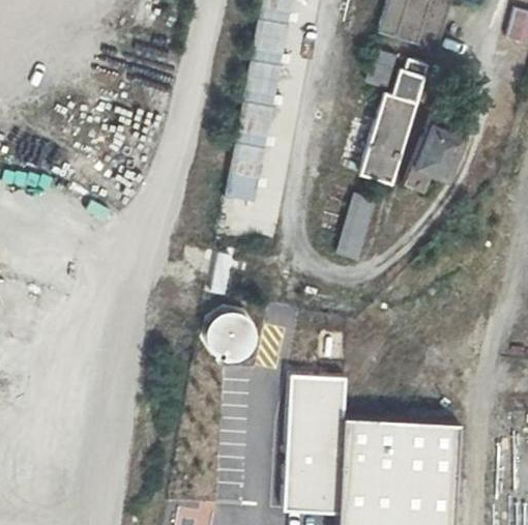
[(291,0),(261,0),(225,198),(254,203),(291,0)]
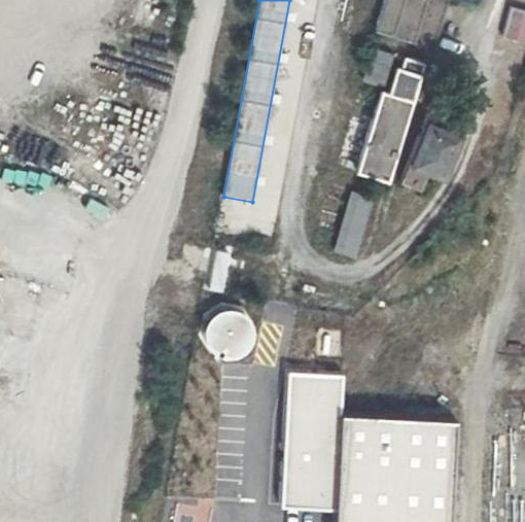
[(455,0),(387,0),(377,35),(439,54),(455,0)]
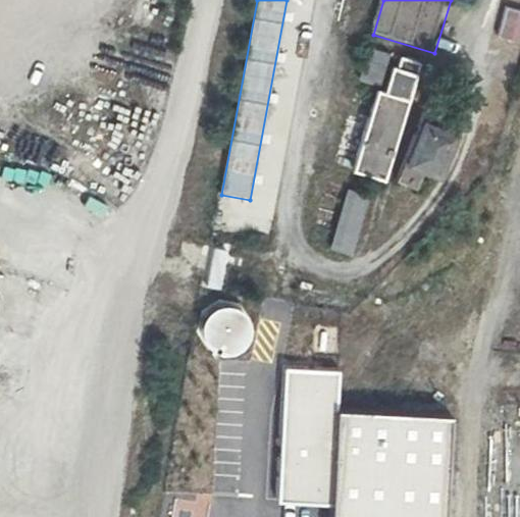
[(519,12),(504,8),(496,39),(519,45),(519,12)]
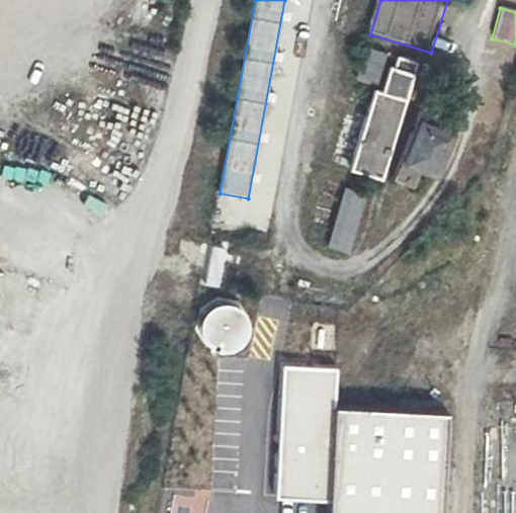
[(355,171),(385,180),(420,66),(389,57),(355,171)]
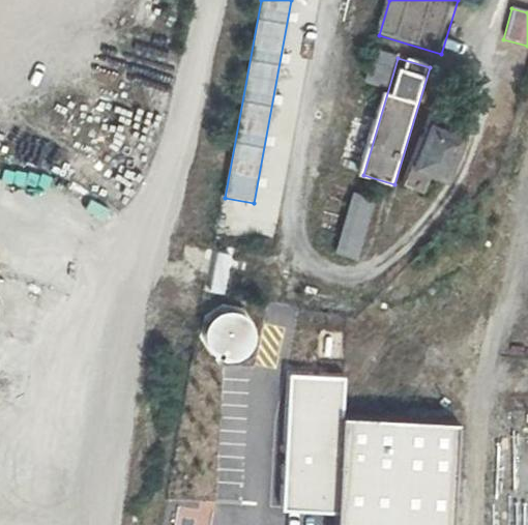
[(440,99),(405,186),(430,197),(438,178),(453,184),(471,138),(457,132),(465,110),(440,99)]
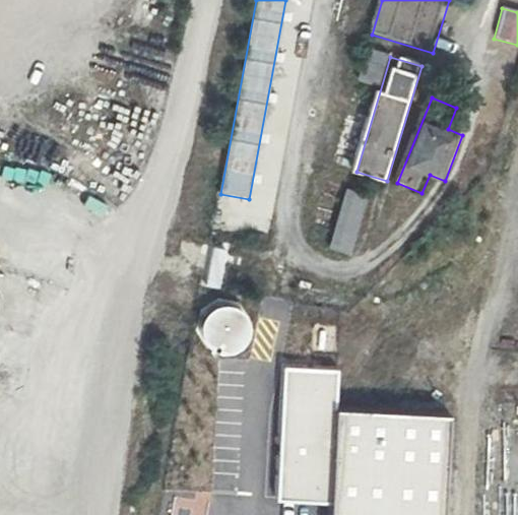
[(367,198),(345,192),(330,249),(351,255),(367,198)]
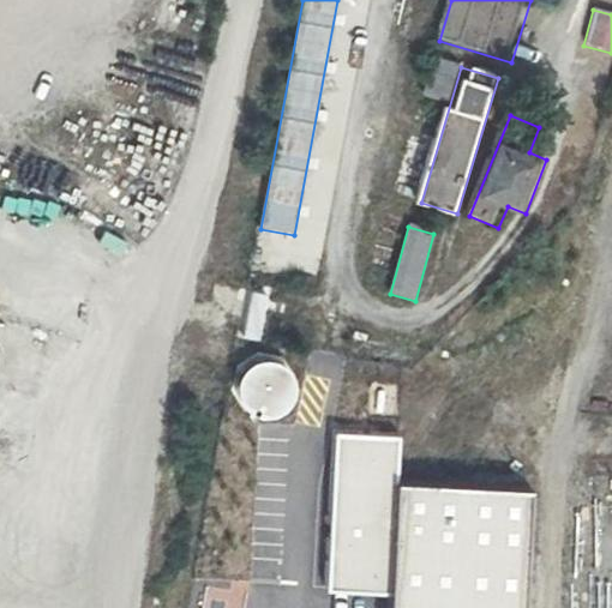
[(267,296),(245,294),(239,339),(259,343),(267,296)]
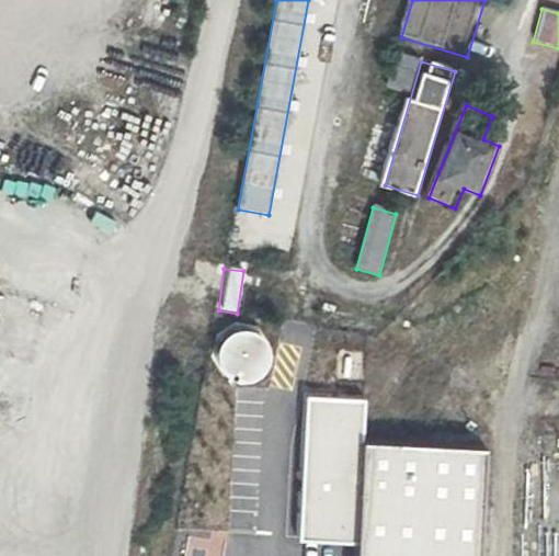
[(224,337),(217,345),(214,355),(216,365),(220,375),(229,381),(239,384),(250,383),(259,377),(265,369),(267,359),(266,349),(261,340),(253,333),(242,330),(232,332),(224,337)]
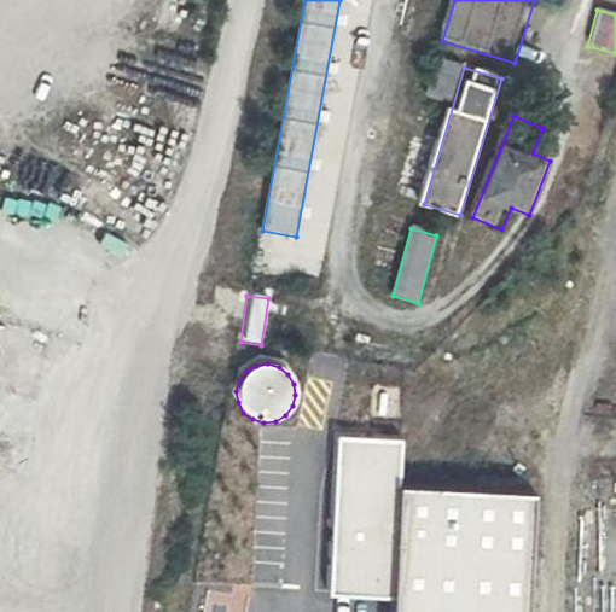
[(405,392),(375,391),(373,423),(404,424),(405,392)]
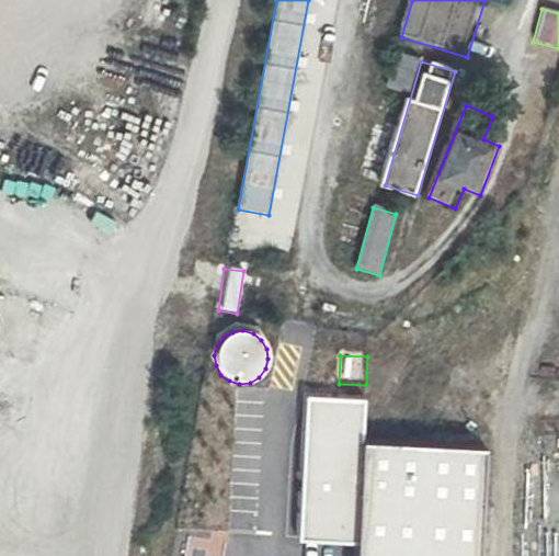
[(363,404),(306,400),(299,543),(356,545),(362,444),(363,404)]
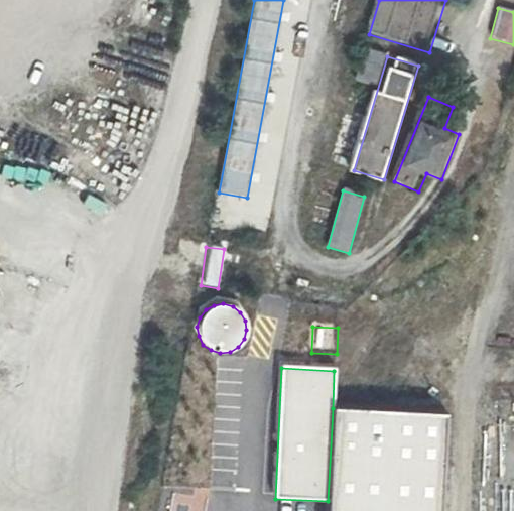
[(438,510),(444,413),(333,408),(328,501),(327,510),(438,510)]
